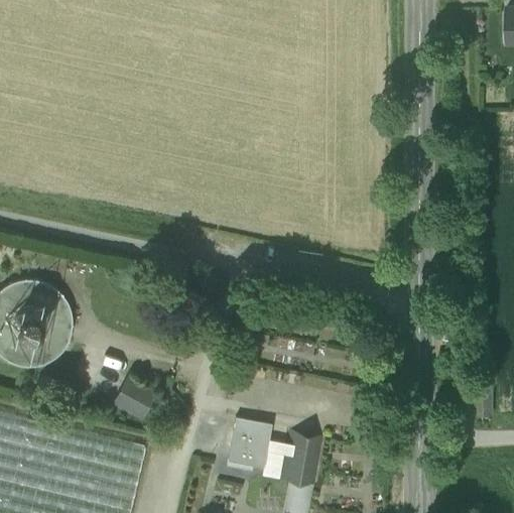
[(29,279),(21,281),(17,282),(11,284),(8,285),(4,288),(0,291),(0,356),(0,357),(4,360),(8,362),(11,364),(15,366),(22,367),(30,368),(38,367),(42,366),(47,364),(50,363),(54,360),(58,357),(61,354),(65,350),(68,347),(70,343),(71,340),(72,336),(73,333),(74,330),(74,324),(74,318),(73,313),(71,309),(69,304),(67,300),(65,296),(61,294),(58,290),(54,288),(50,285),(44,282),(38,281),(29,279)]
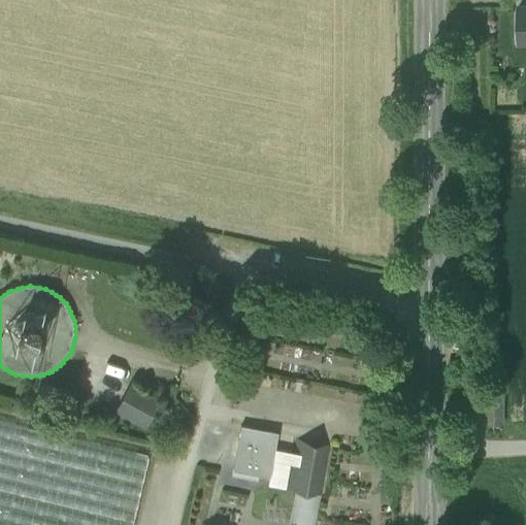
[(159,403),(130,388),(118,411),(145,427),(159,403)]
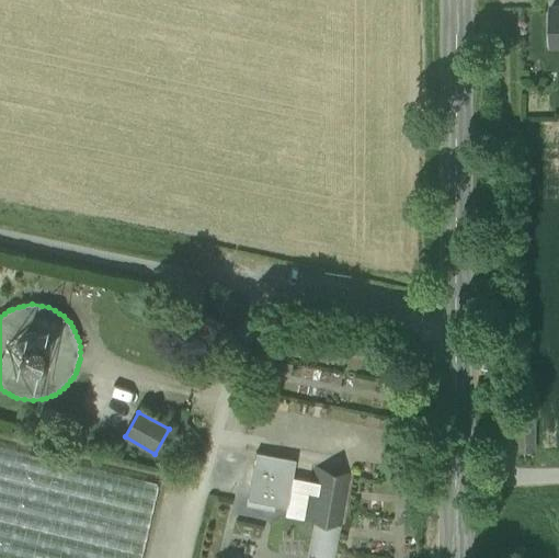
[(535,419),(520,419),(520,451),(535,450),(535,419)]
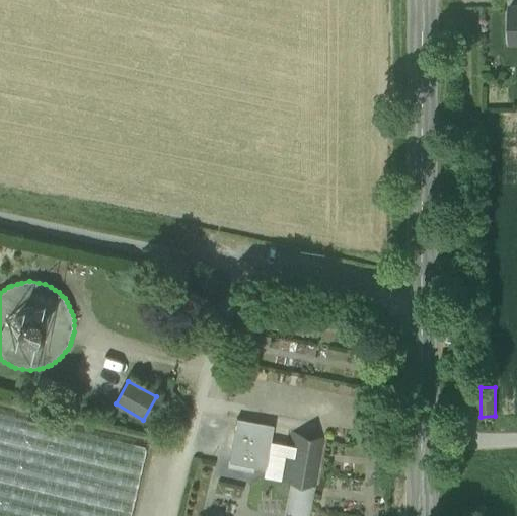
[(131,515),(147,451),(0,415),(0,515),(131,515)]
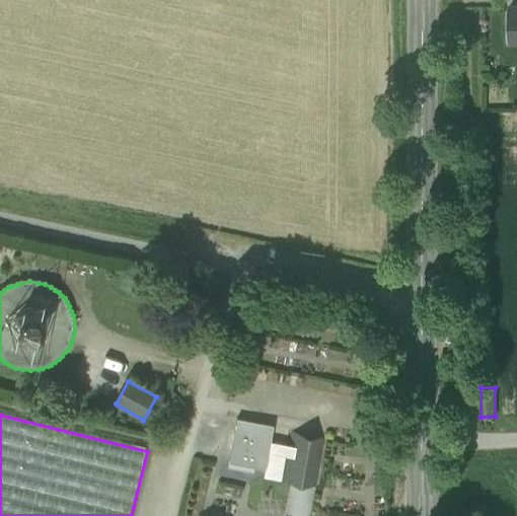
[(274,427),(238,421),(230,464),(266,470),(265,480),(281,483),(286,457),(288,458),(290,447),(271,443),(274,427)]
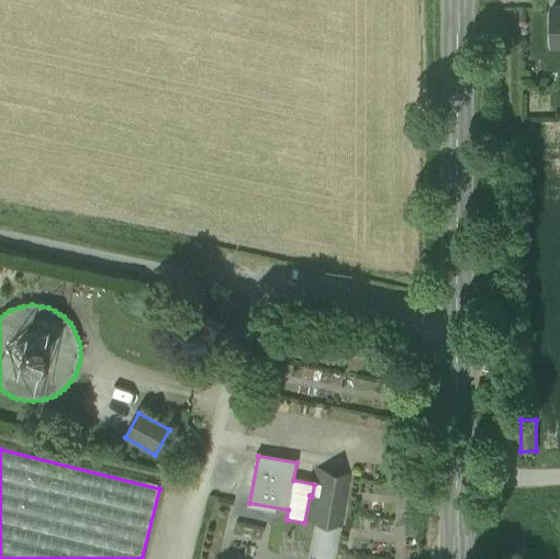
[(353,477),(316,470),(314,484),(312,496),(306,523),(343,529),(353,477)]
